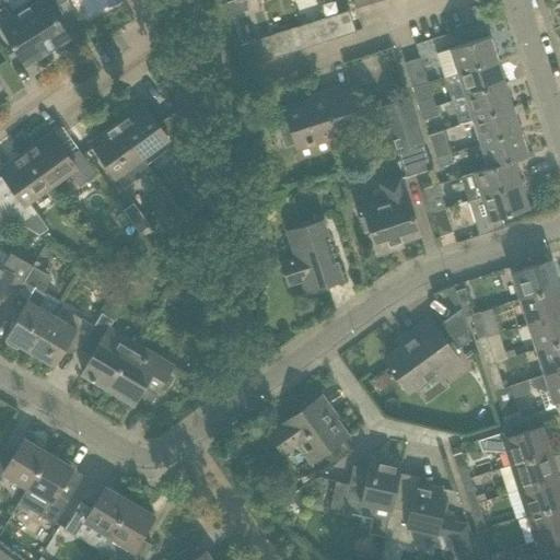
[(66,0),(39,0),(33,4),(30,0),(11,11),(14,16),(0,24),(0,25),(25,66),(48,51),(47,49),(55,45),(56,47),(69,38),(56,16),(60,13),(57,7),(66,0)]
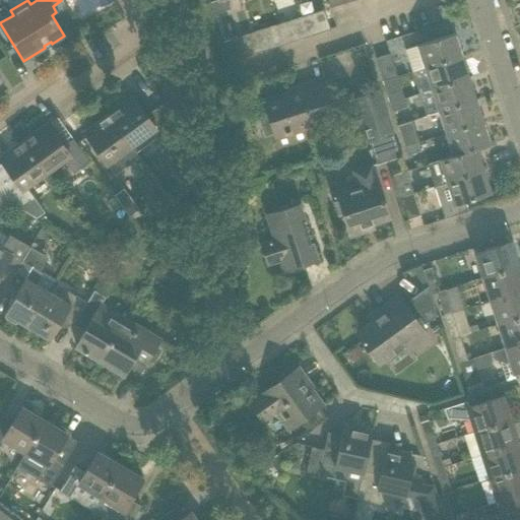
[(75,0),(82,13),(100,4),(101,6),(112,0),(75,0)]
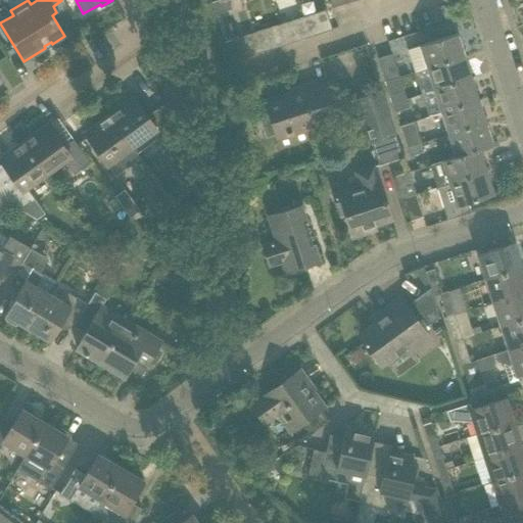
[(326,10),(306,16),(301,18),(306,38),(332,30),(326,10)]
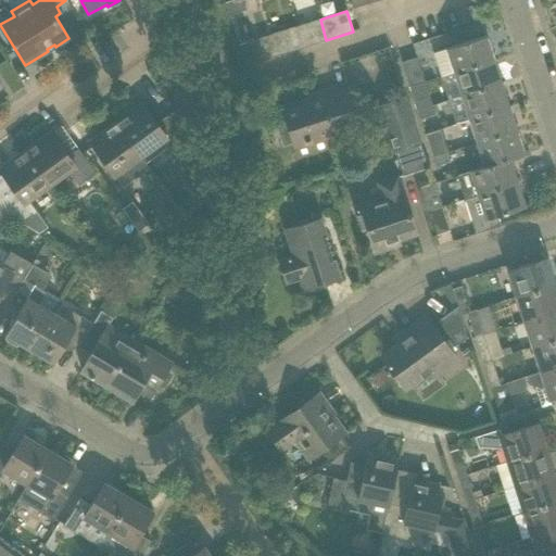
[(326,40),(320,20),(297,26),(303,47),(326,40)]
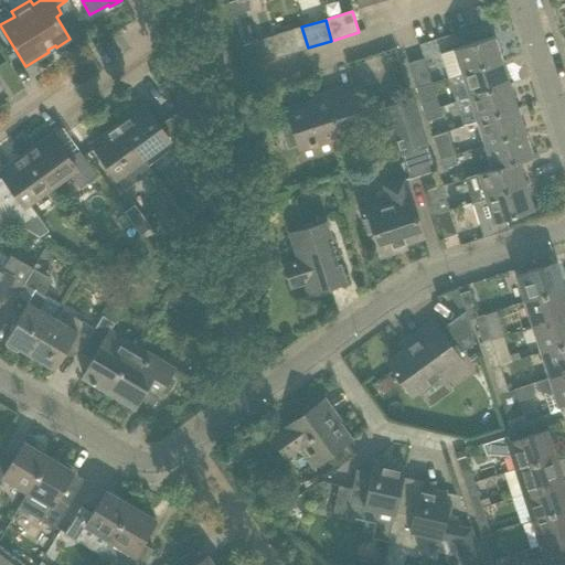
[(289,31),(276,35),(283,56),(296,52),(289,31)]
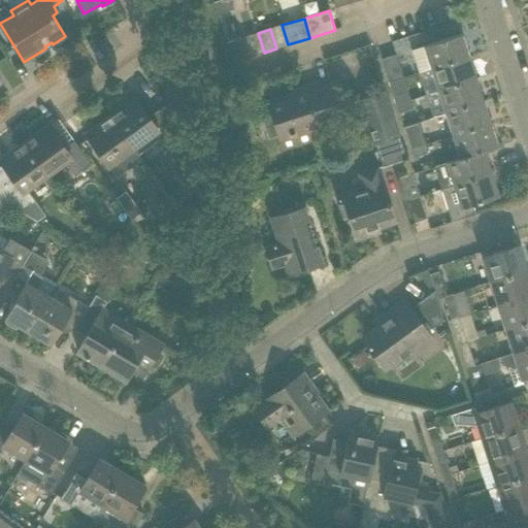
[(264,53),(258,33),(227,43),(233,63),(264,53)]
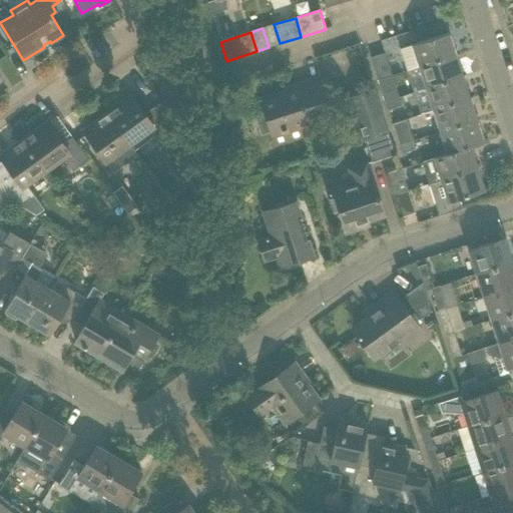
[(411,45),(417,64),(418,67),(456,55),(449,33),(411,45)]
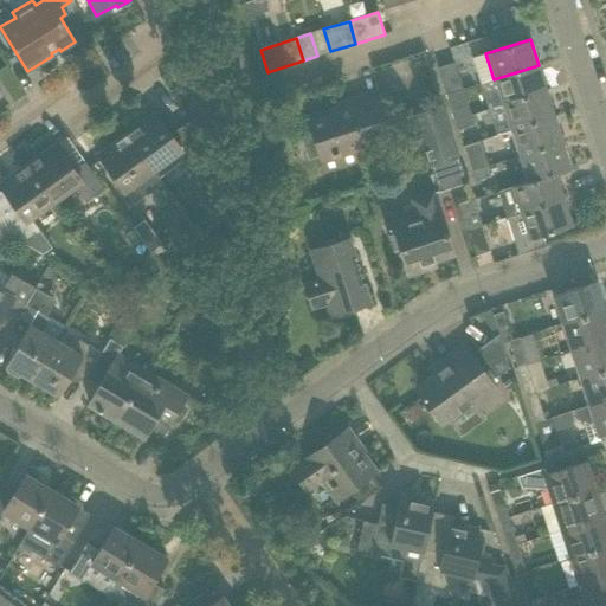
[(455,63),(438,69),(446,95),(463,90),(455,63)]
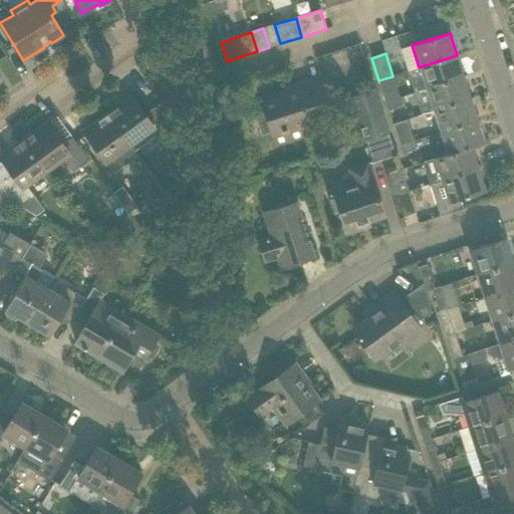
[(464,77),(457,55),(419,67),(426,89),(464,77)]
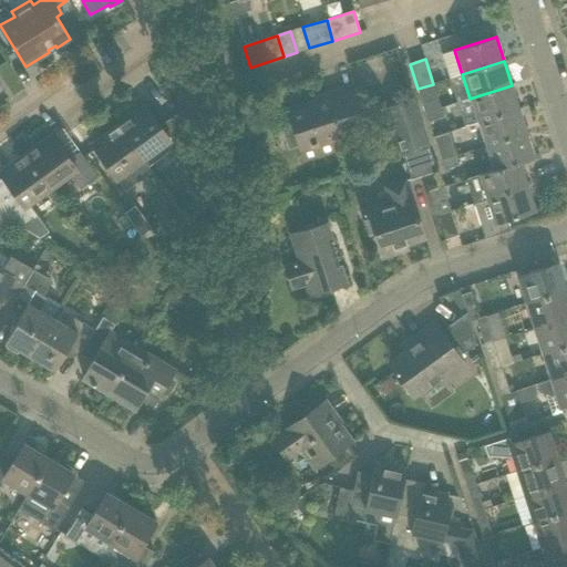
[(437,99),(433,84),(418,89),(422,103),(437,99)]
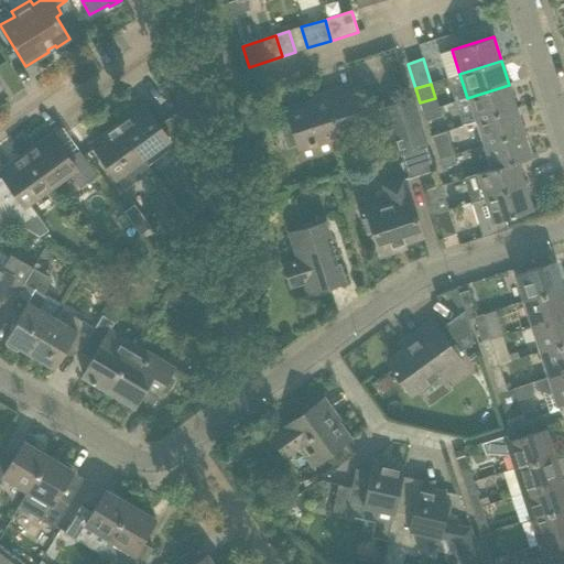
[(517,109),(509,85),(467,98),(475,122),(517,109)]
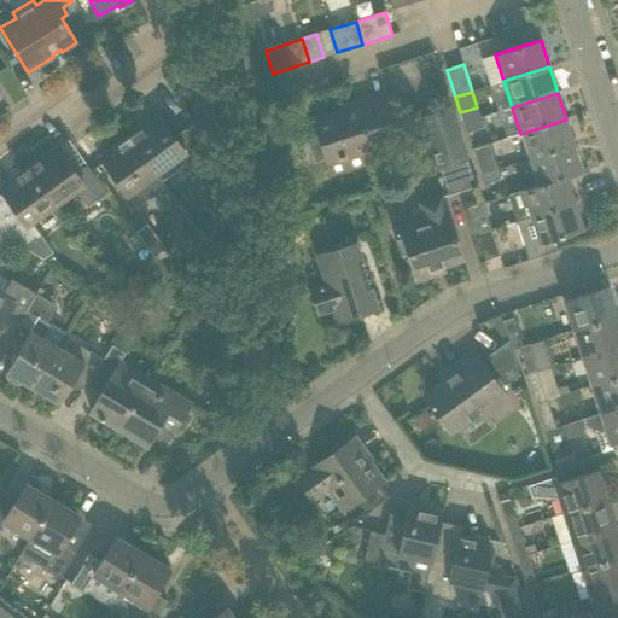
[(327,162),(396,140),(382,94),(353,104),(355,109),(314,121),(319,138),(308,141),(314,162),(326,158),(327,162)]
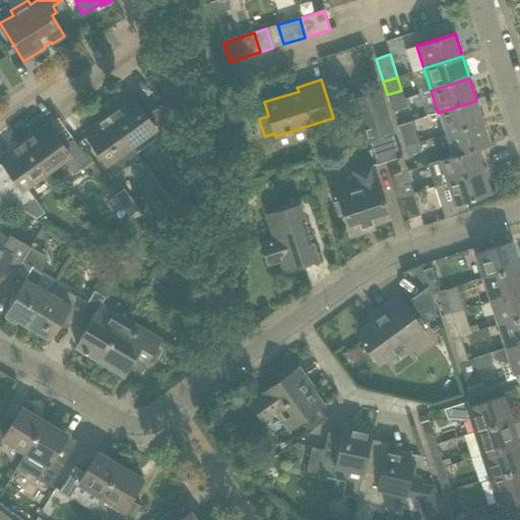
[(393,133),(379,90),(356,98),(366,124),(362,126),(367,141),(393,133)]
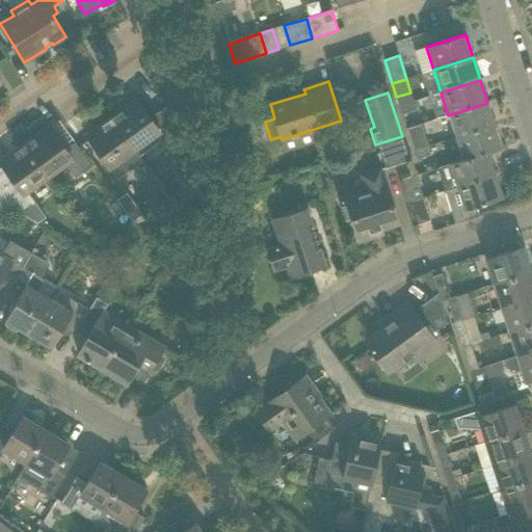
[(413,102),(410,92),(396,97),(399,106),(413,102)]
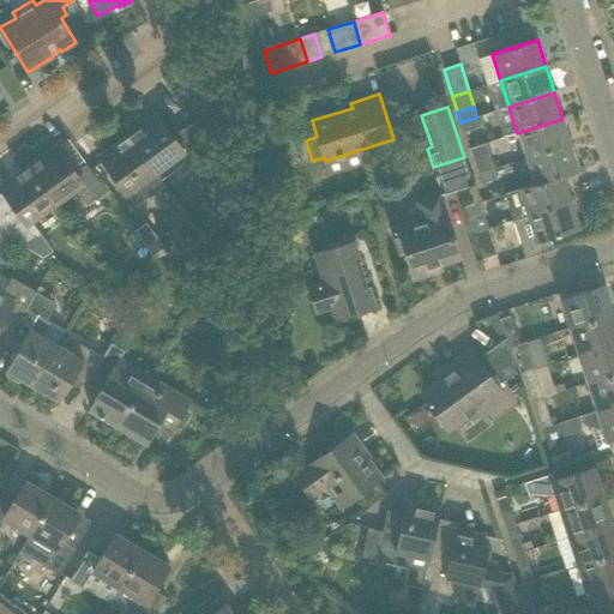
[(199,148),(185,128),(173,137),(156,114),(127,136),(156,174),(160,180),(182,164),(186,169),(204,156),(199,148)]
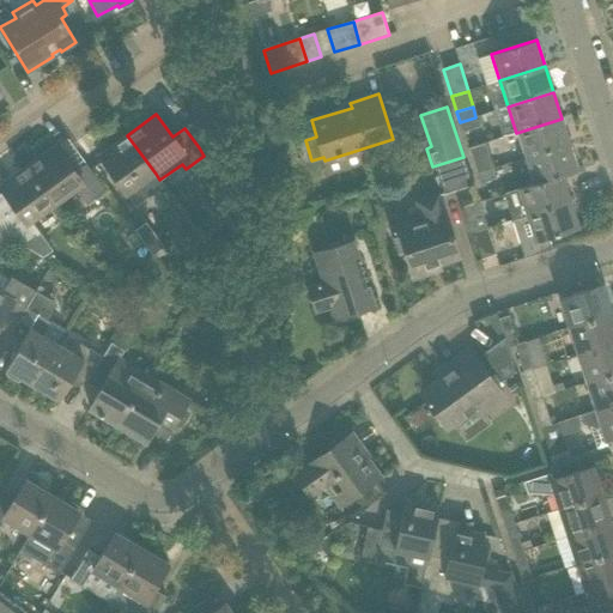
[(204,114),(184,128),(199,147),(218,133),(204,114)]
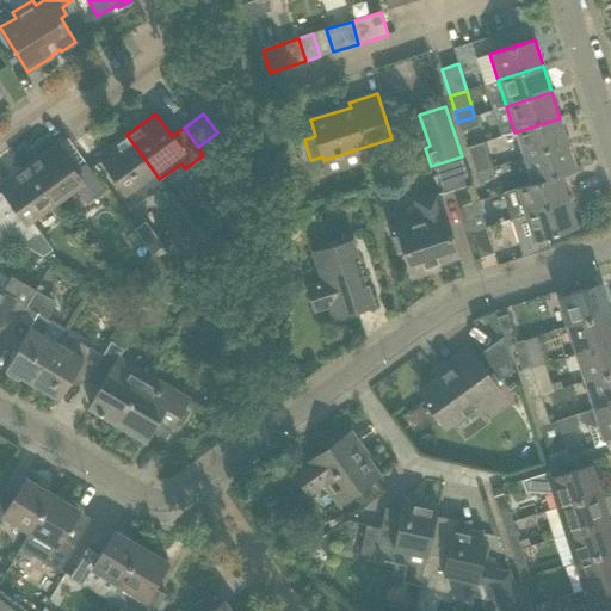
[(477,127),(474,117),(458,122),(461,131),(477,127)]
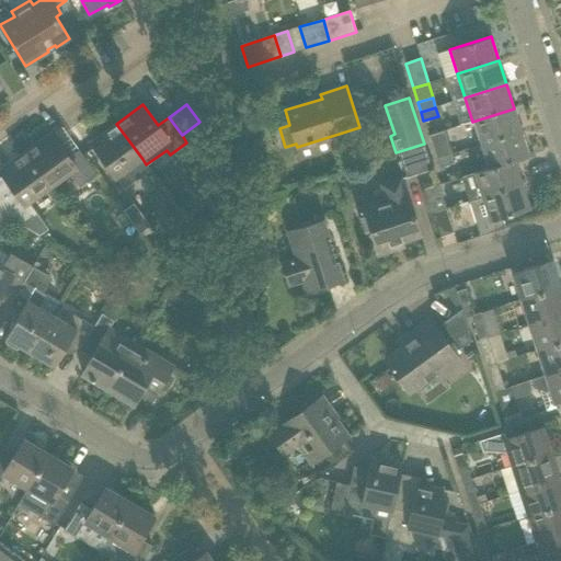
[(522,132),(514,109),(472,122),(480,145),(522,132)]
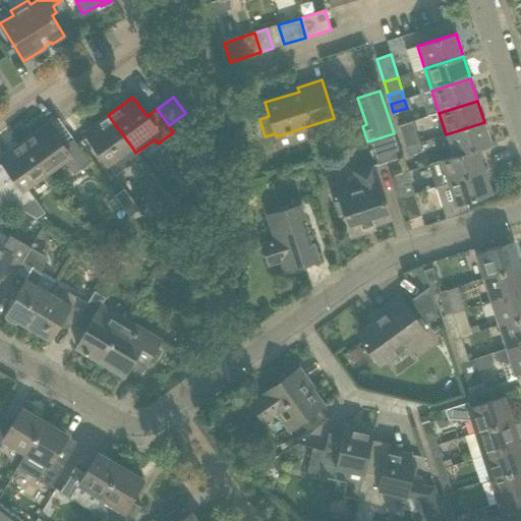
[(132,148),(108,115),(83,132),(95,149),(115,176),(127,167),(139,158),(135,153),(132,148)]
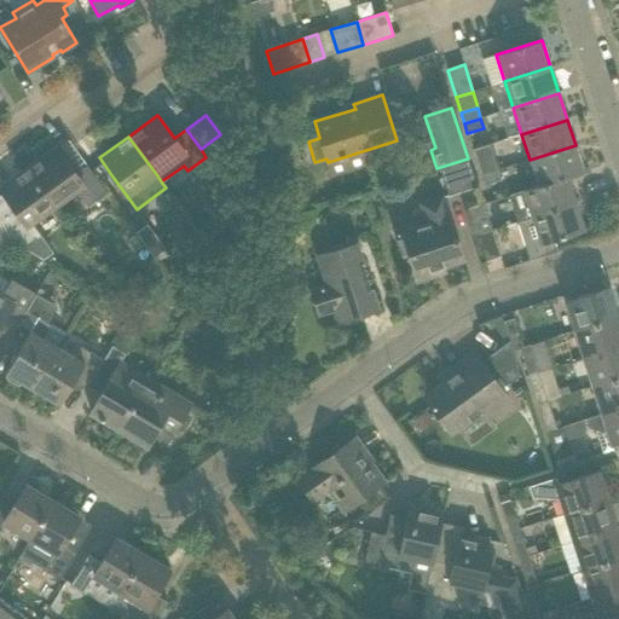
[(472,150),(476,166),(493,161),(489,145),(472,150)]
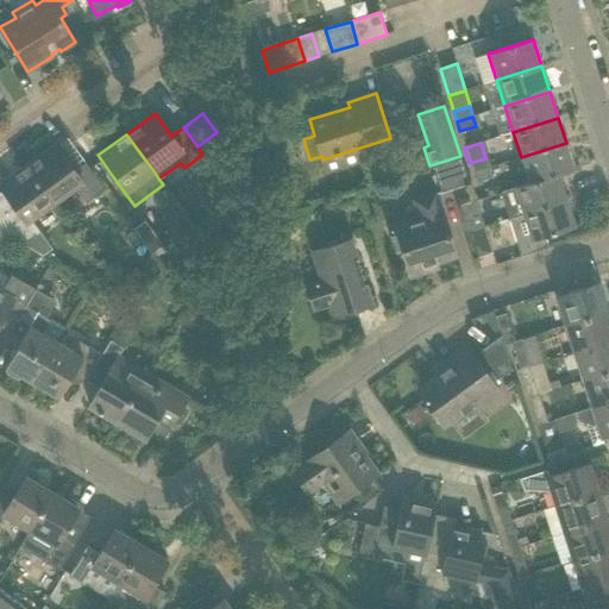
[(575,169),(566,143),(521,157),(529,182),(529,183),(558,174),(559,175),(575,169)]
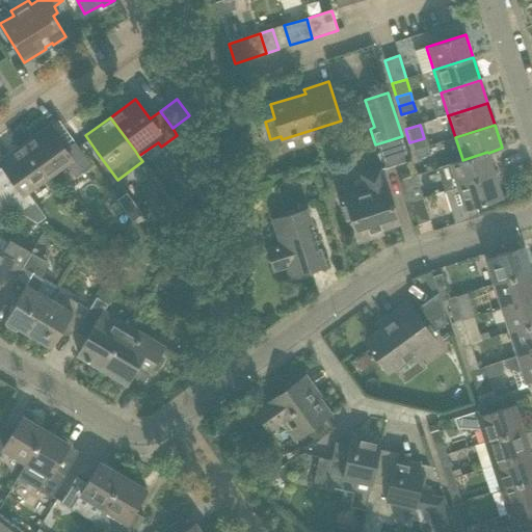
[(48,126),(23,143),(48,179),(67,165),(76,177),(91,165),(75,142),(64,150),(48,126)]
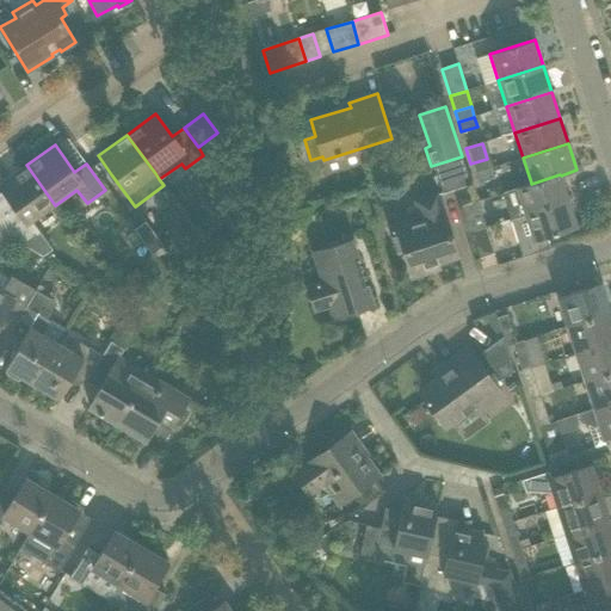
[(470,185),(462,158),(434,166),(443,193),(470,185)]
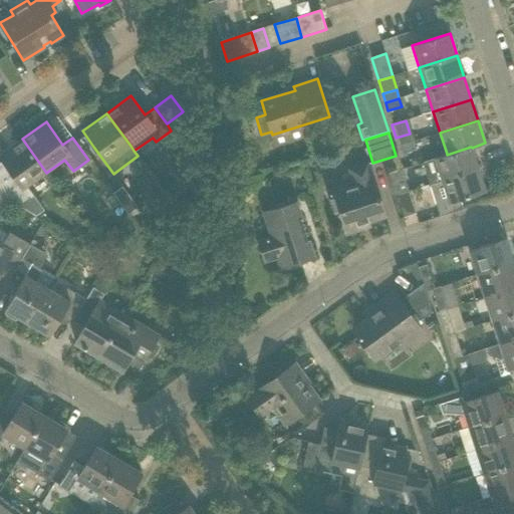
[(415,150),(413,142),(410,134),(396,138),(401,155),(415,150)]
